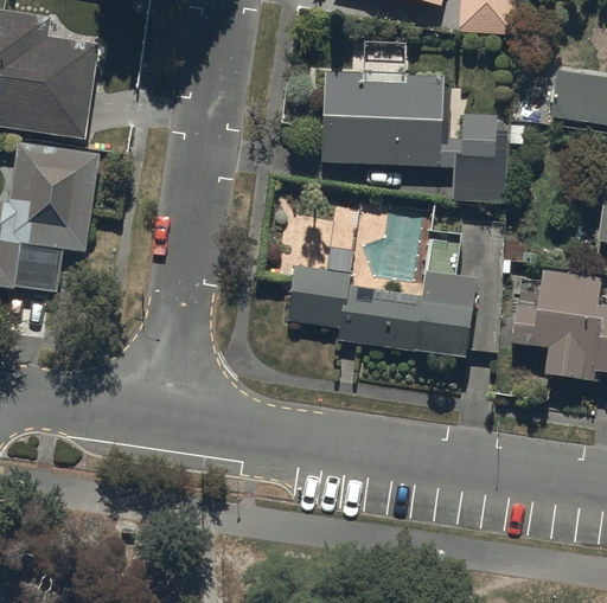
[(423,0),(441,5),(442,0),(458,0),(459,30),(500,30),(500,15),(517,15),(517,0),(423,0)]
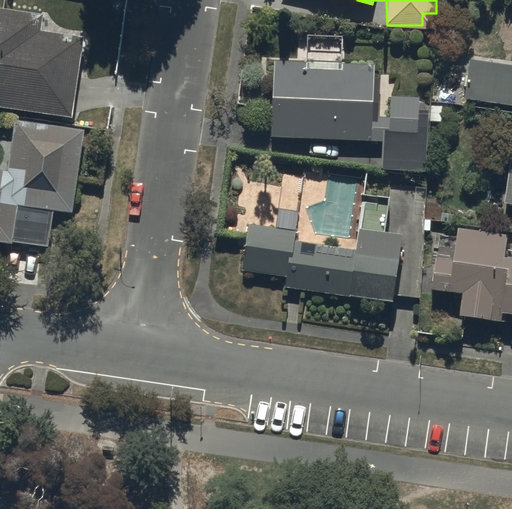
[(43,12),(0,6),(0,107),(73,116),(83,36),(40,31),(43,12)]
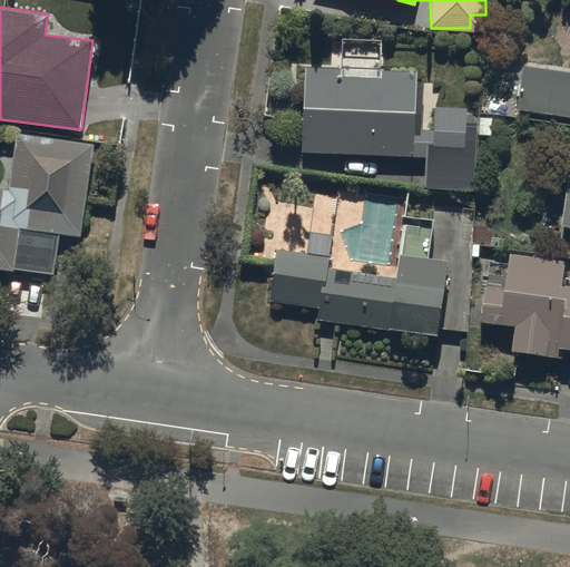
[(341,67),(305,66),(300,152),(424,158),(423,187),(472,189),(477,105),(435,103),(434,130),(421,129),(423,95),(412,95),(414,68),(382,67),(381,77),(340,75),(341,67)]
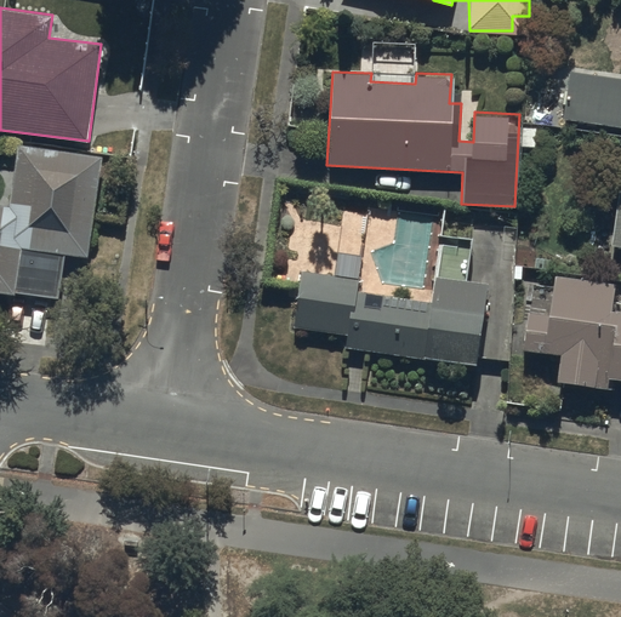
[(620,79),(568,72),(560,121),(620,129),(620,79)]
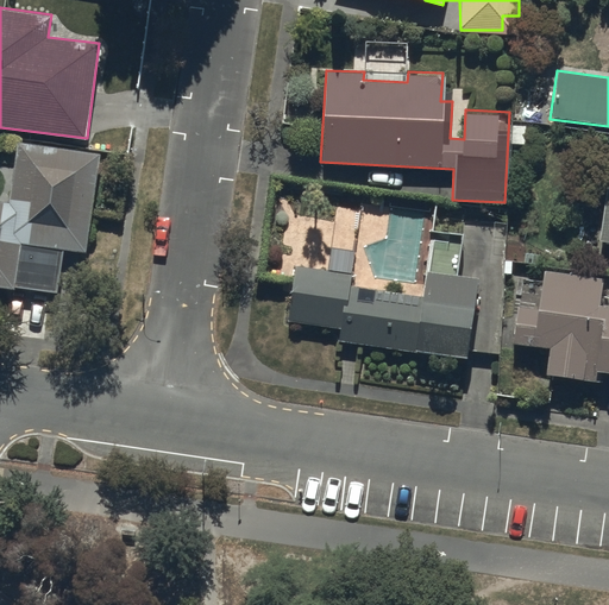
[(10,202),(0,200),(0,287),(14,289),(14,285),(55,291),(61,250),(86,253),(100,156),(18,144),(10,202)]
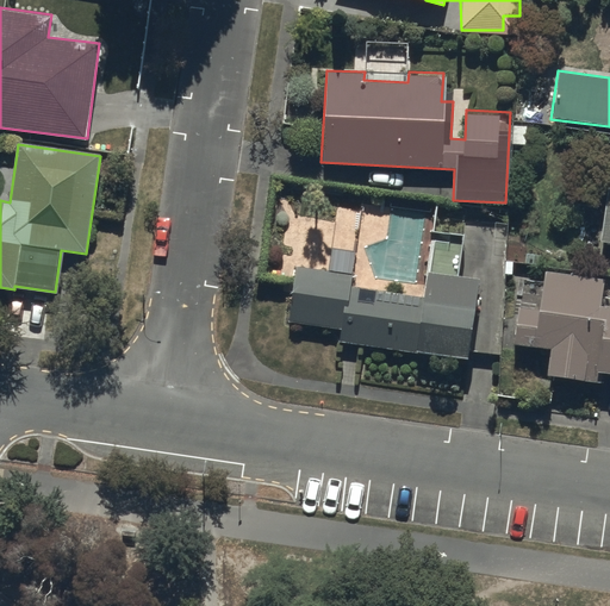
[(296,262),(288,319),(341,329),(338,342),(409,355),(419,294),(352,282),(353,273),(296,262)]
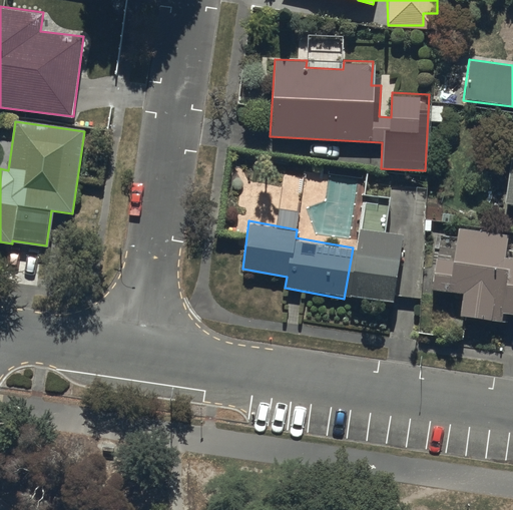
[(508,234),(460,228),(455,261),(436,259),(432,289),(463,293),(460,316),(505,322),(506,315),(512,315),(512,260),(505,260),(508,234)]
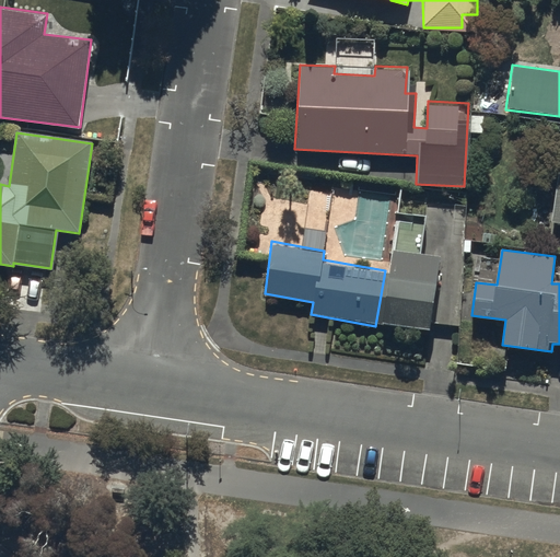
[(435,289),(439,258),(393,253),(385,324),(431,328),(432,322),(455,324),(458,291),(435,289)]
